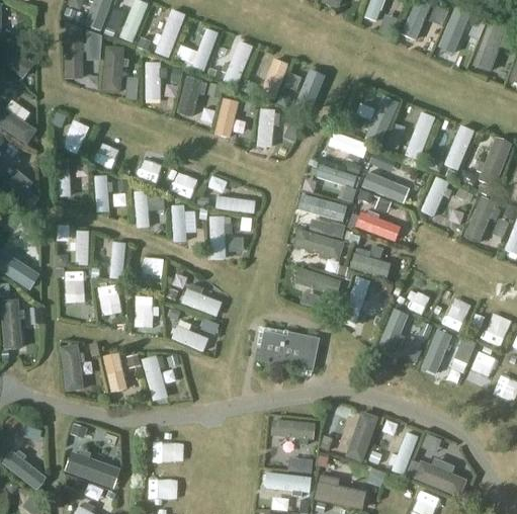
[(17,11),(20,0),(8,0),(6,8),(17,11)]
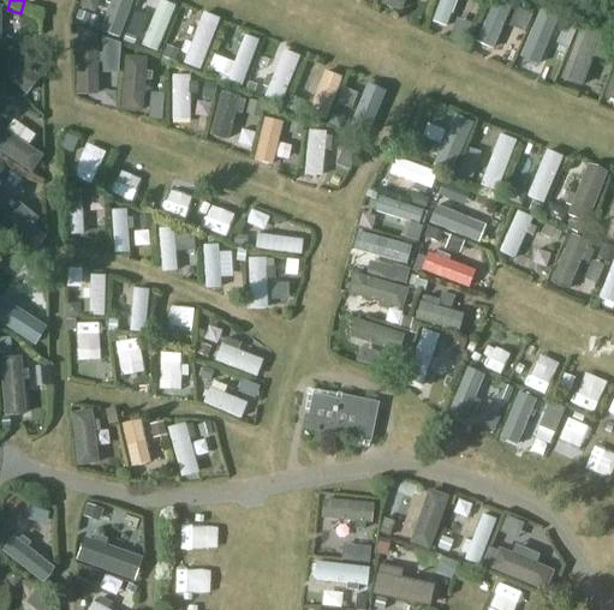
[(37,12),(37,0),(28,0),(28,12),(37,12)]
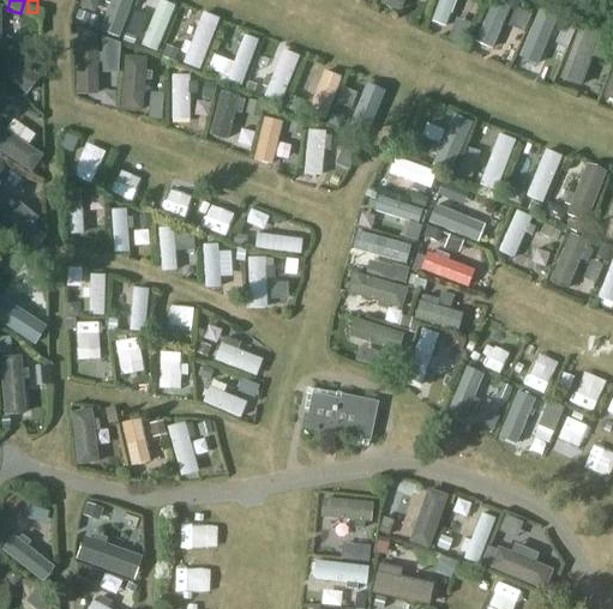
[(115,0),(109,16),(124,20),(131,0),(115,0)]
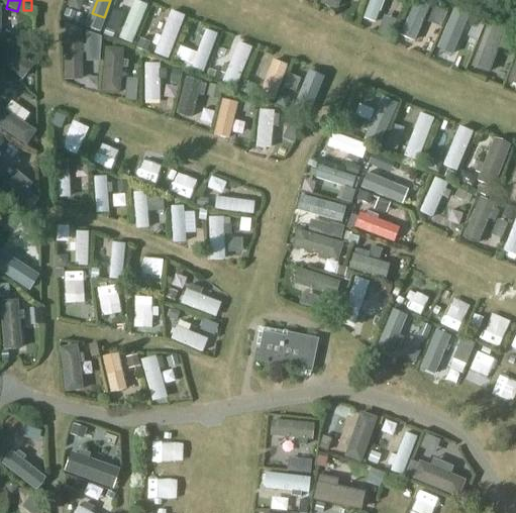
[(370,0),(364,15),(376,20),(383,0),(370,0)]
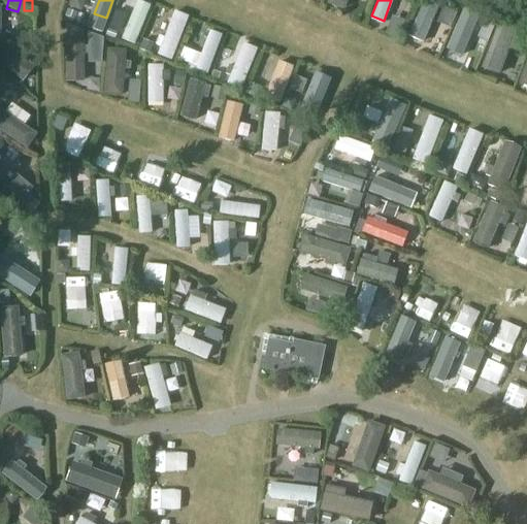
[(441,0),(424,0),(408,36),(423,42),(441,0)]
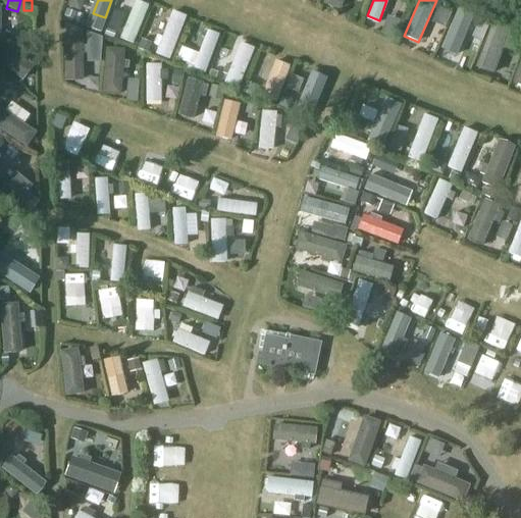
[(135,4),(121,36),(134,41),(146,9),(135,4)]
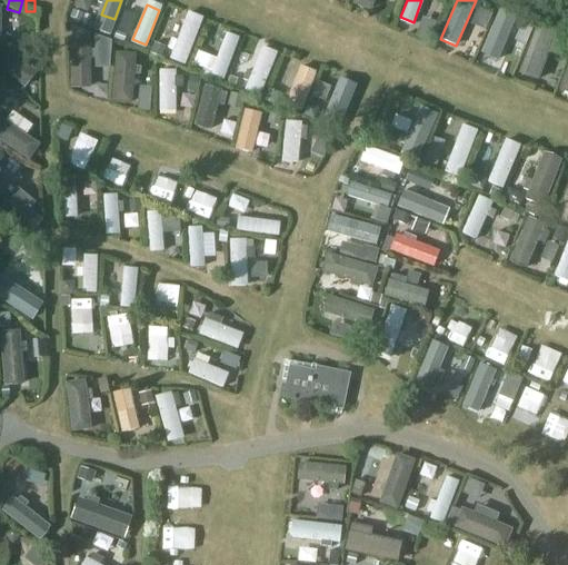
[(501,5),(481,51),(496,58),(516,11),(501,5)]
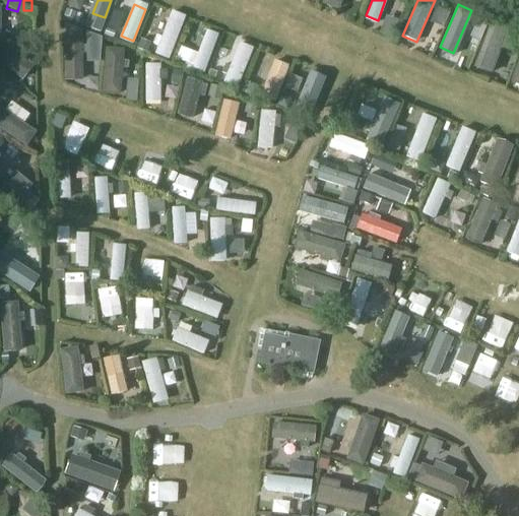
[(173,9),(155,52),(170,57),(186,14),(173,9)]
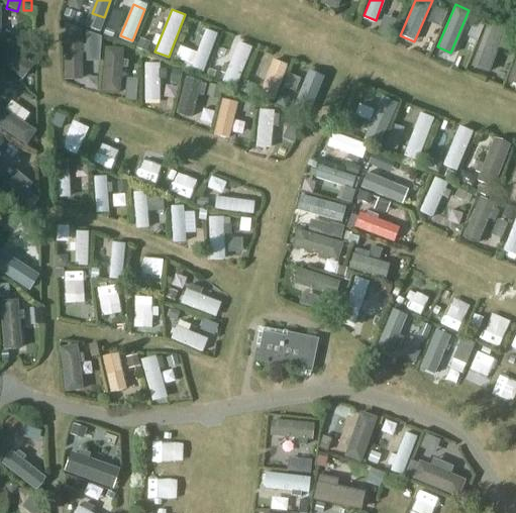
[(489,71),(508,22),(490,15),(471,64),(489,71)]
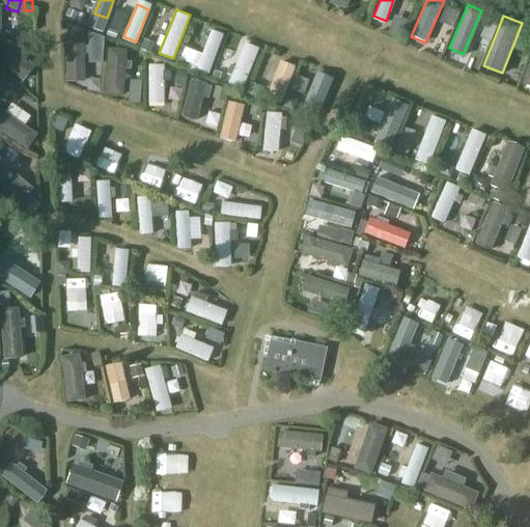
[(212,28),(197,67),(208,72),(224,33),(212,28)]
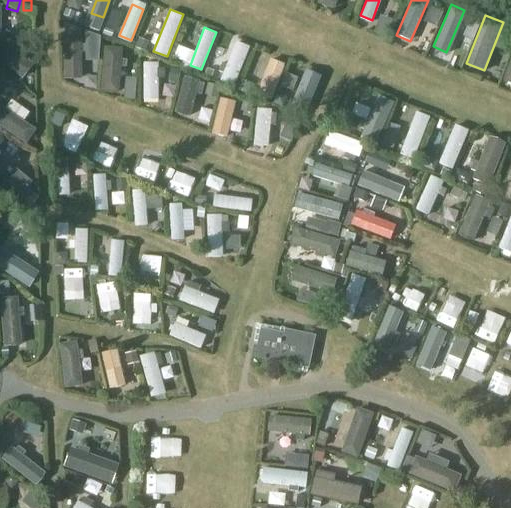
[(81,32),(64,32),(65,76),(82,76),(81,32)]
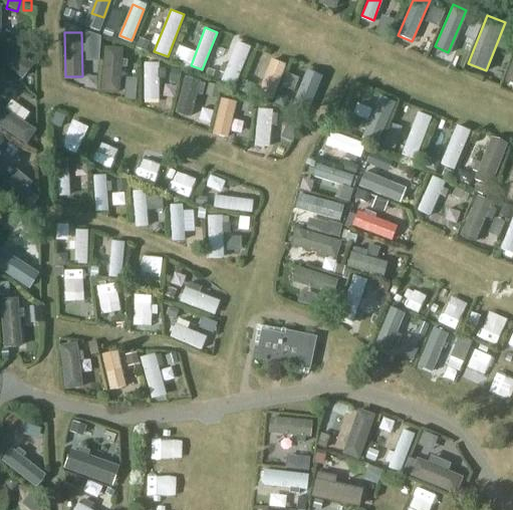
[(9,36),(6,40),(0,34),(0,57),(22,76),(33,62),(12,45),(15,42),(9,36)]
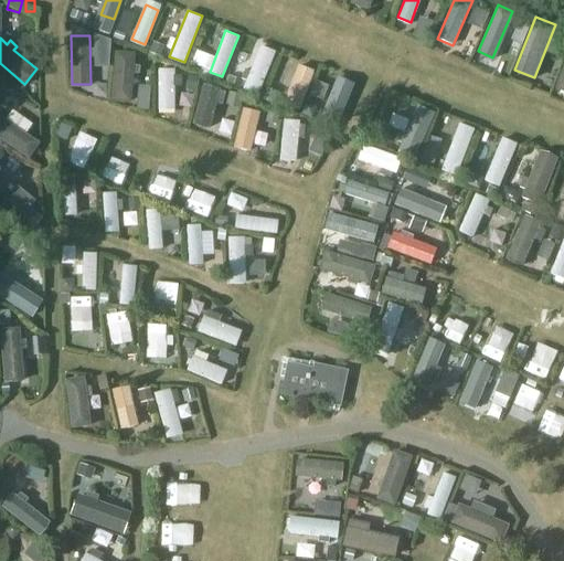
[(262,44),(244,85),(258,92),(276,51),(262,44)]
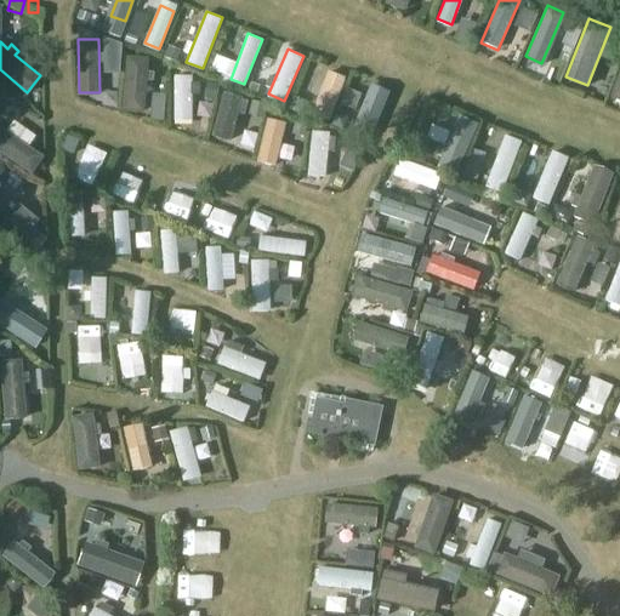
[(128,55),(124,109),(144,110),(148,56),(128,55)]
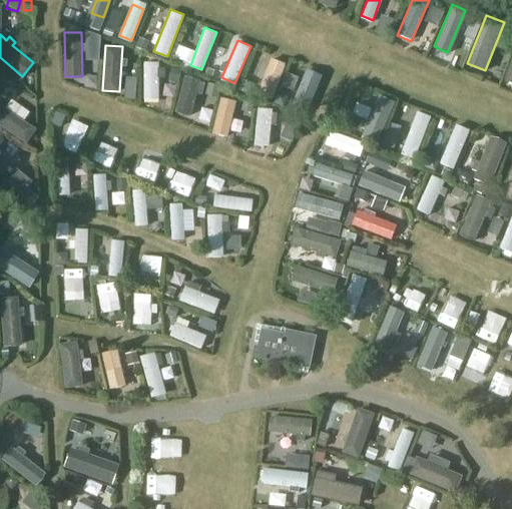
[(271,60),(258,92),(271,97),(284,65),(271,60)]
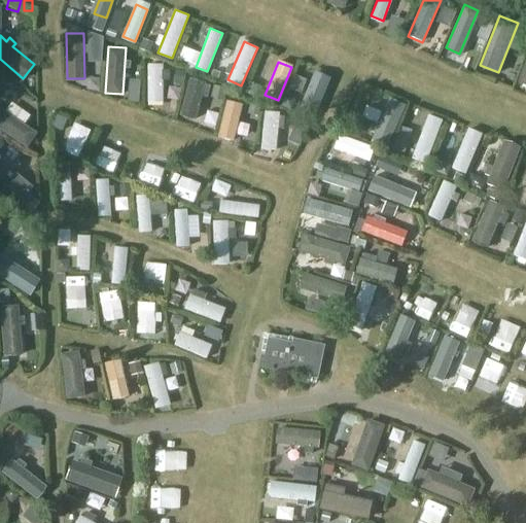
[(163,63),(148,63),(148,101),(163,101),(163,63)]
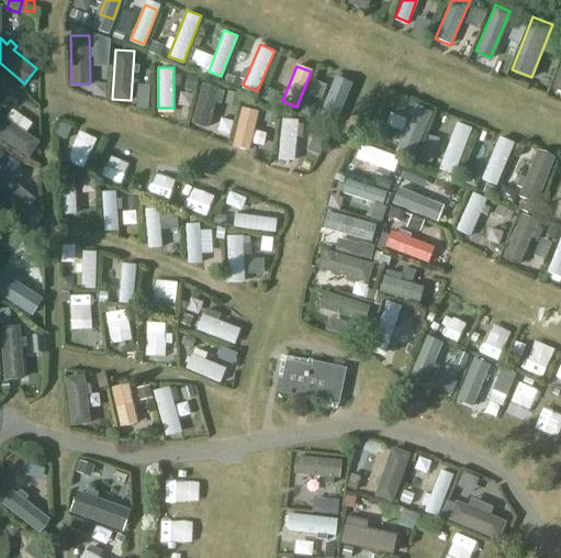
[(317,120),(334,126),(352,84),(335,77),(317,120)]
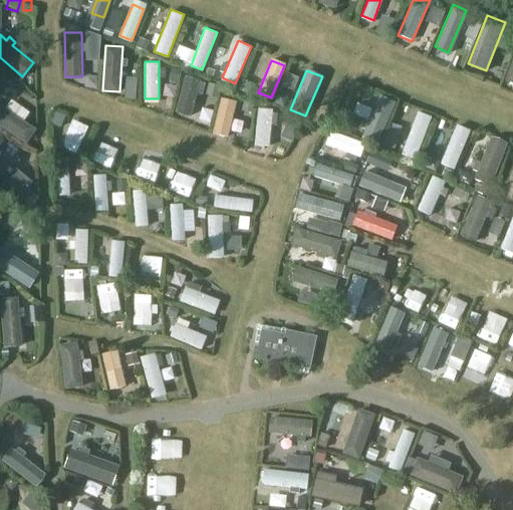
[(186,74),(176,110),(191,114),(201,78),(186,74)]
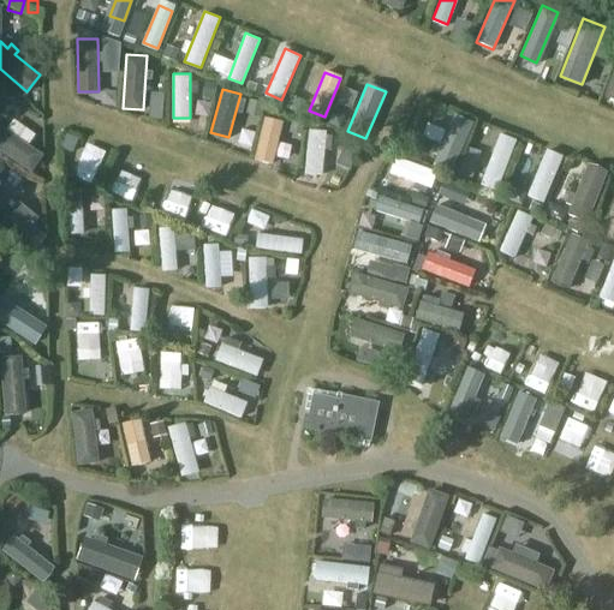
[(266,115),(255,157),(273,162),(282,120),(266,115)]
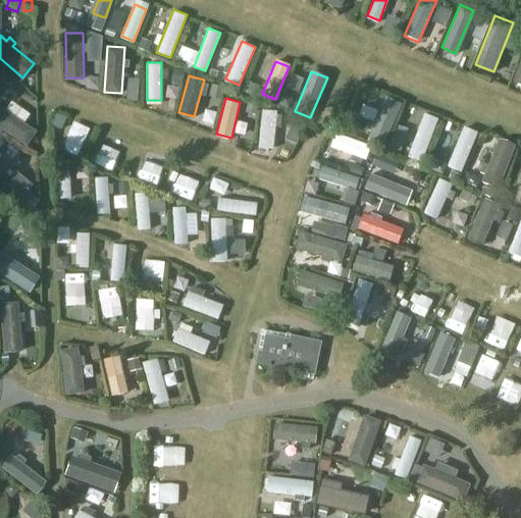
[(386,100),(370,139),(373,140),(382,144),(400,105),(386,100)]
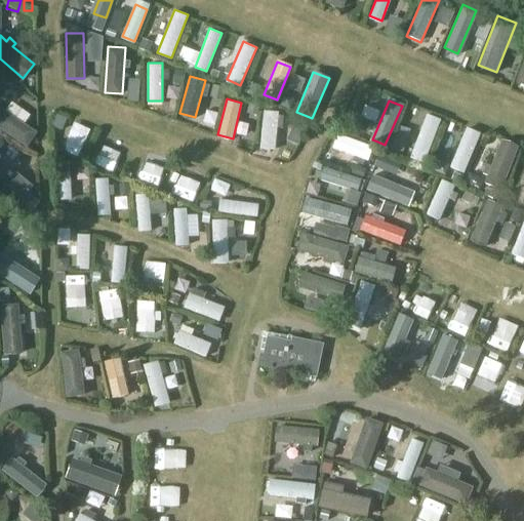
[(0,106),(0,127),(27,146),(37,131),(0,106)]
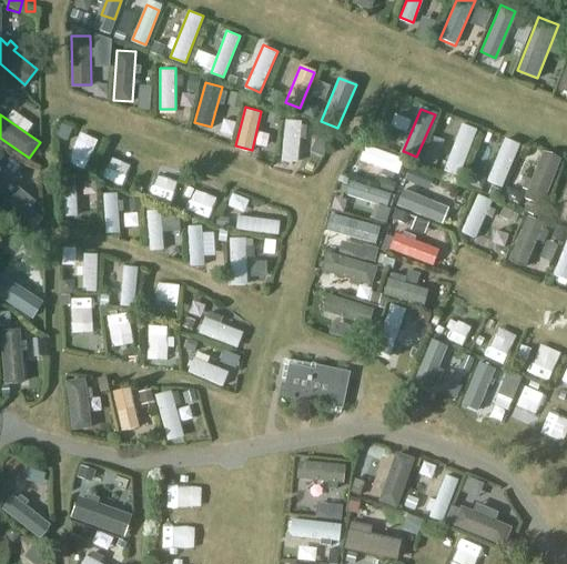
[(285,118),(282,158),(297,160),(302,120),(285,118)]
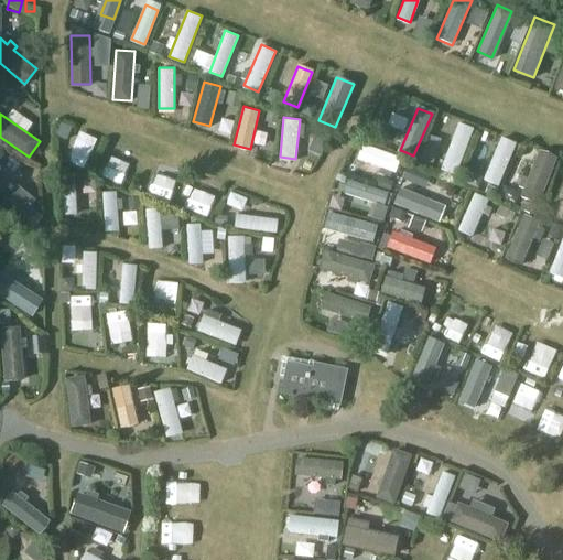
[(208,144),(219,148),(226,120),(215,118),(208,144)]
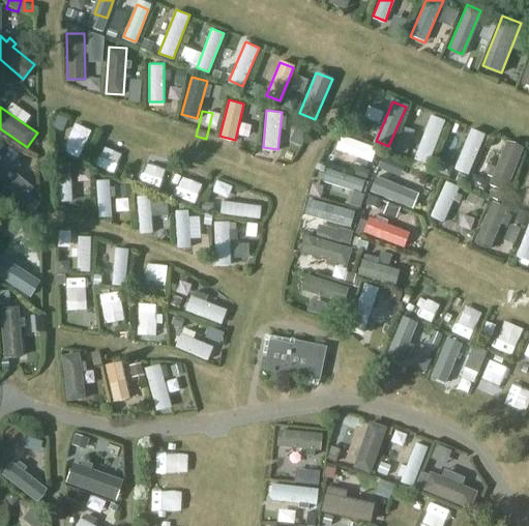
[(431,114),(414,157),(428,163),(445,119),(431,114)]
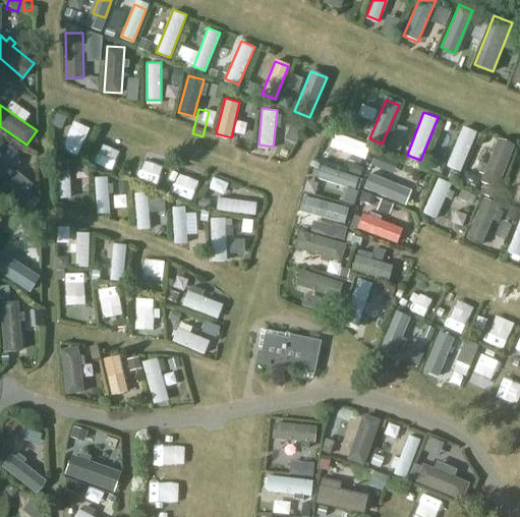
[(463,125),(447,165),(461,170),(477,131),(463,125)]
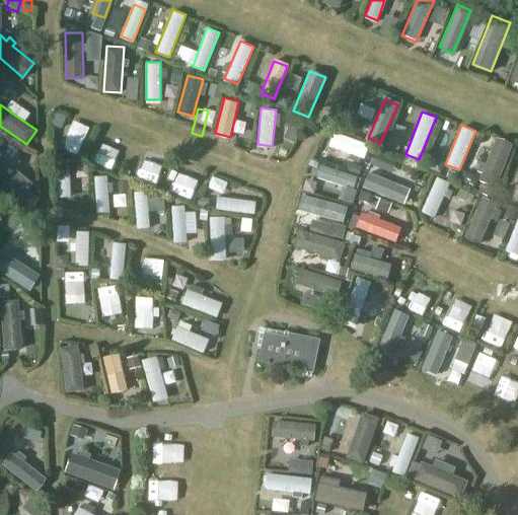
[(334,131),(329,144),(363,156),(368,144),(334,131)]
